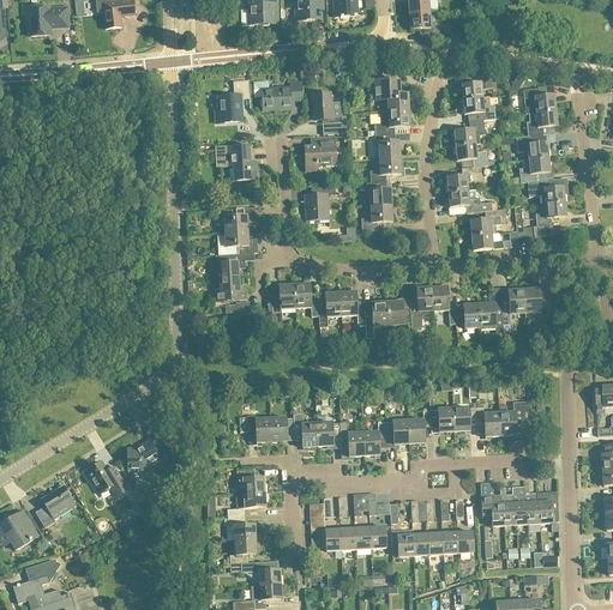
[(95,0),(96,10),(102,10),(103,26),(120,25),(119,14),(134,13),(132,0),(95,0)]
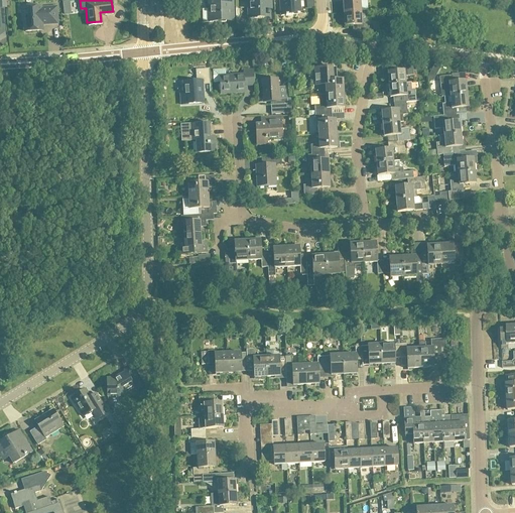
[(206,0),(207,19),(225,18),(225,5),(232,5),(231,0),(206,0)]
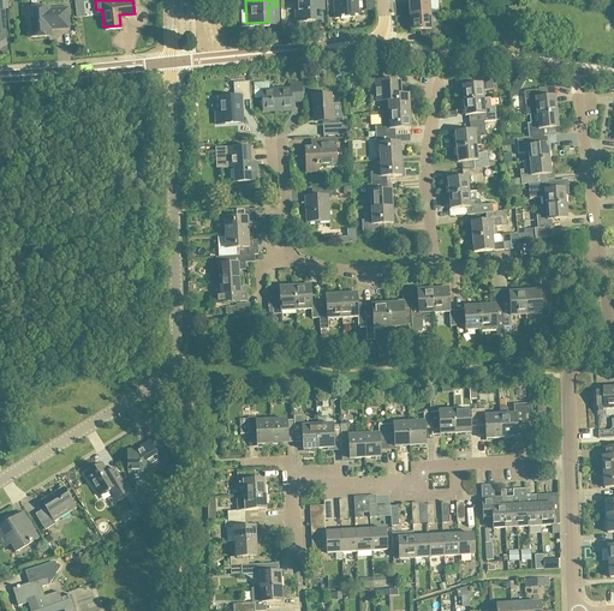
[(314,3),(322,1),(322,0),(293,0),(294,18),(314,18),(314,3)]
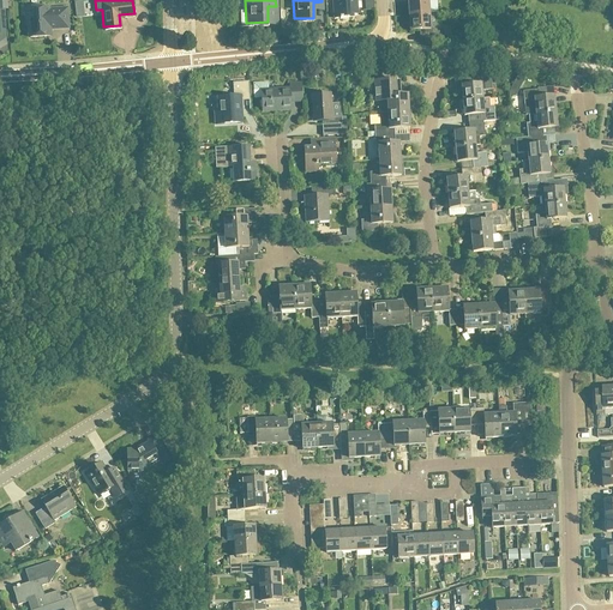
[(331,0),(332,16),(352,14),(352,11),(356,11),(355,0),(331,0)]
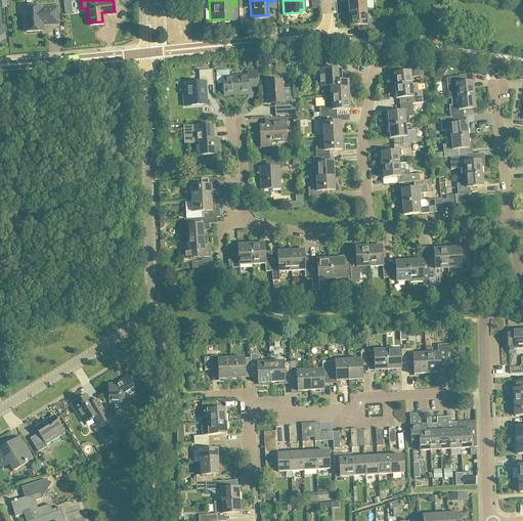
[(348,10),(365,9),(364,0),(347,0),(348,10)]
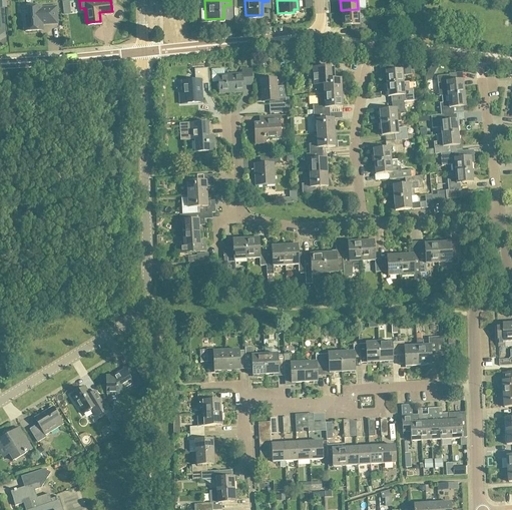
[(23,18),(24,28),(40,27),(40,21),(42,21),(42,20),(45,20),(45,21),(56,20),(55,4),(39,5),(39,3),(21,5),(21,18),(23,18)]
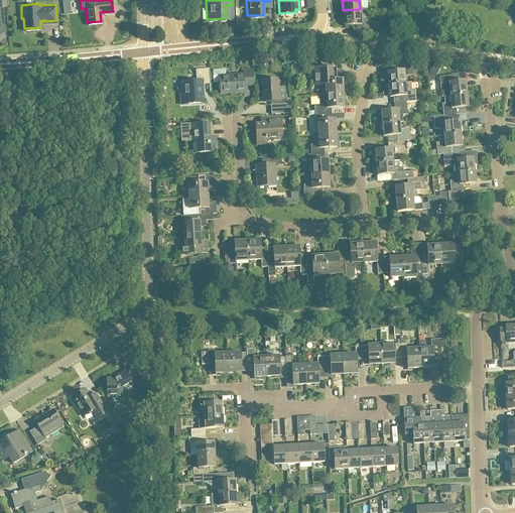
[(360,9),(343,10),(344,23),(356,22),(356,29),(368,28),(368,21),(367,10),(360,10),(360,9)]
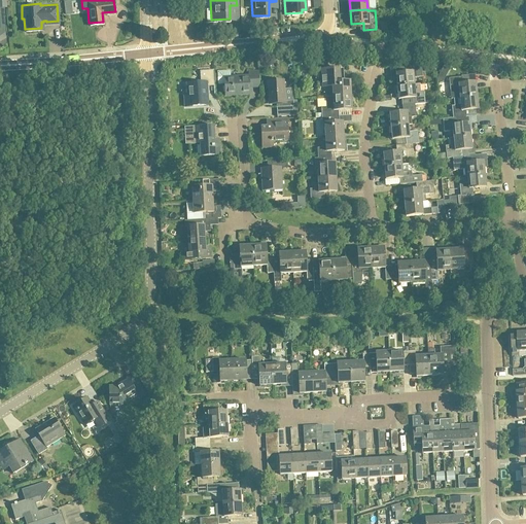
[(422,74),(420,62),(394,64),(396,83),(400,83),(414,82),(414,81),(413,75),(422,74)]
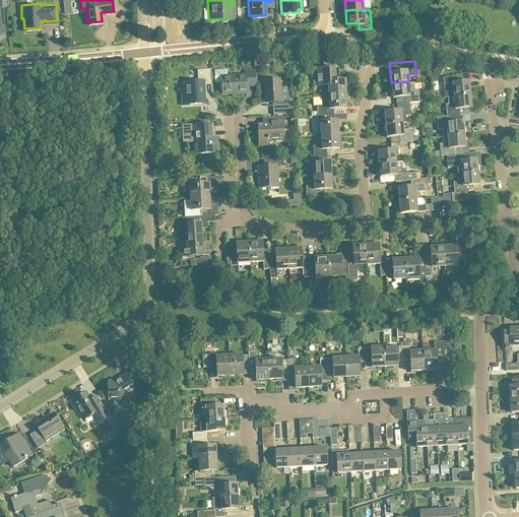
[(339,77),(339,71),(338,64),(317,66),(317,73),(318,83),(319,83),(327,82),(328,92),(346,91),(345,77),(339,77)]
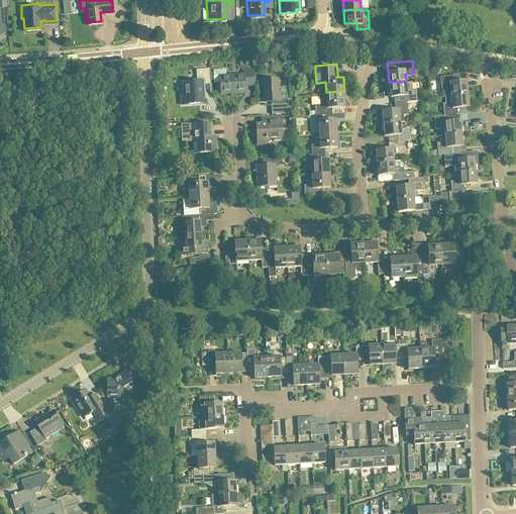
[(184,91),(181,91),(182,102),(195,101),(203,100),(203,97),(202,82),(210,82),(209,66),(196,67),(197,78),(184,79),(184,91)]
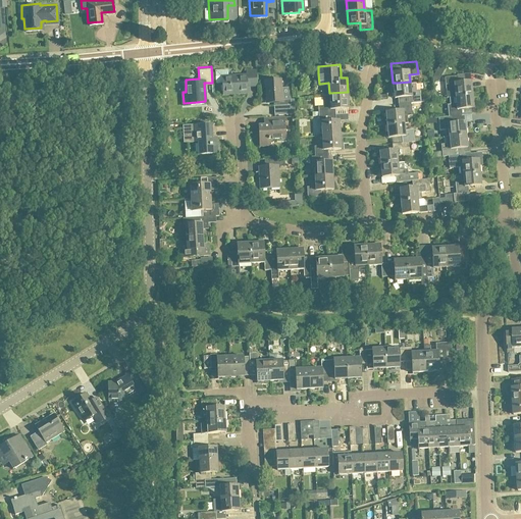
[(246,72),(228,73),(227,67),(215,68),(216,81),(222,80),(223,92),(248,91),(247,84),(257,83),(256,67),(246,68),(246,72)]
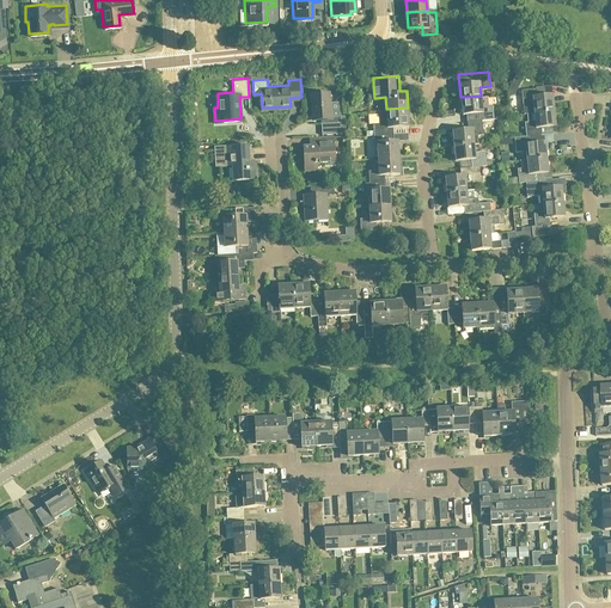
[(533,110),(554,109),(553,92),(537,94),(536,86),(521,87),(523,102),(524,102),(525,111),(533,110)]
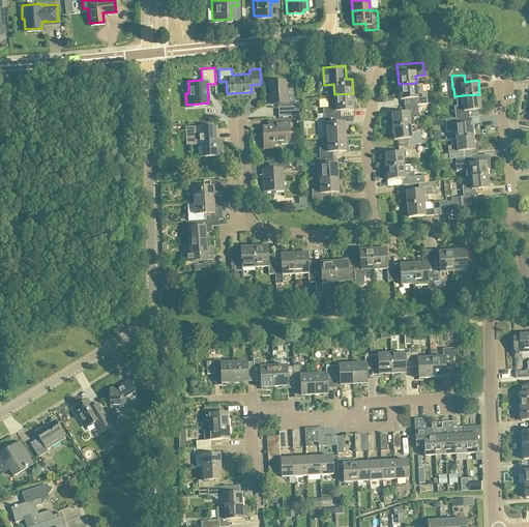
[(286,94),(285,80),(269,81),(270,99),(277,99),(277,106),(295,105),(295,93),(286,94)]
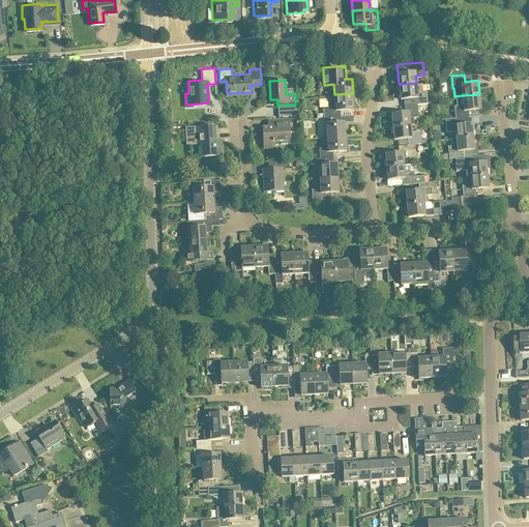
[(403,84),(399,84),(400,97),(413,96),(414,103),(417,103),(427,101),(425,89),(422,89),(421,83),(421,82),(416,82),(416,83),(403,84)]
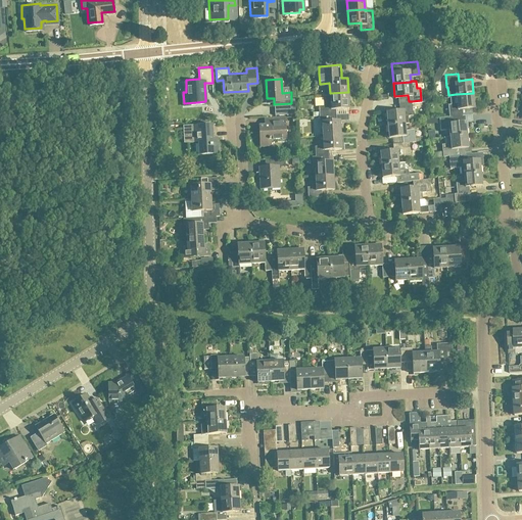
[(319,103),(319,109),(314,110),(314,114),(319,113),(328,112),(336,112),(335,106),(348,105),(348,92),(330,93),(322,94),(322,103),(319,103)]
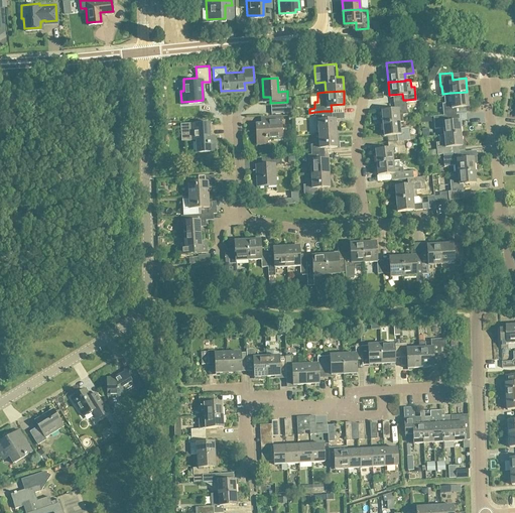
[(442,94),(443,101),(442,101),(442,113),(445,113),(456,112),(455,106),(468,104),(467,92),(449,93),(442,94)]
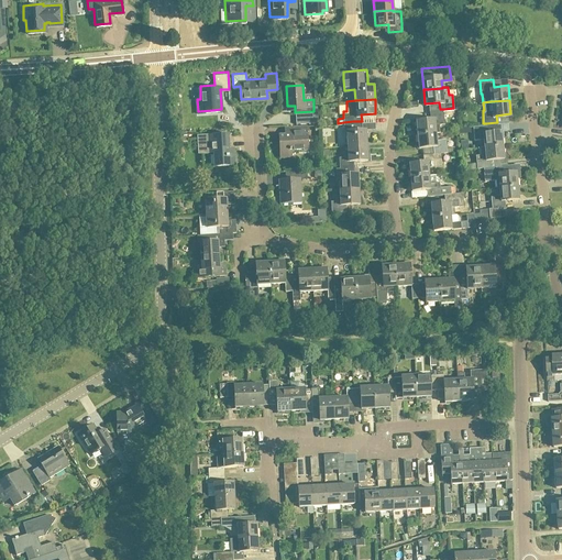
[(443,109),(440,109),(429,110),(430,118),(416,119),(417,132),(436,131),(439,130),(438,122),(444,122),(443,109)]
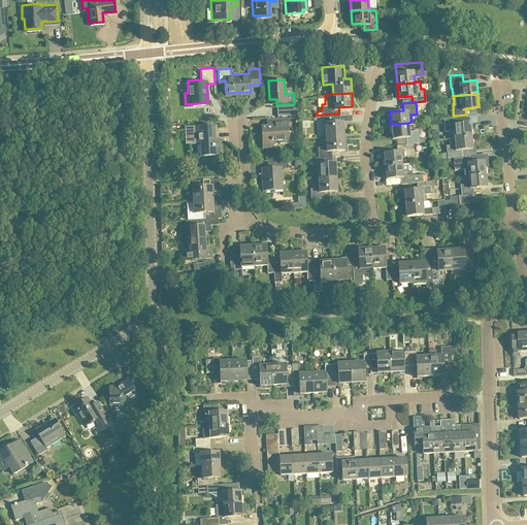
[(331,113),(322,115),(323,125),(325,125),(326,135),(334,134),(343,134),(343,120),(339,120),(339,113),(331,113)]
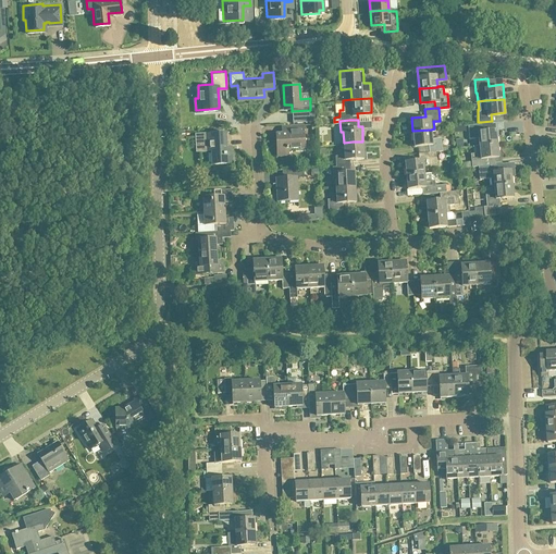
[(478,122),(468,123),(469,136),(478,135),(479,143),(486,143),(497,142),(495,128),(481,130),(481,122),(478,122)]
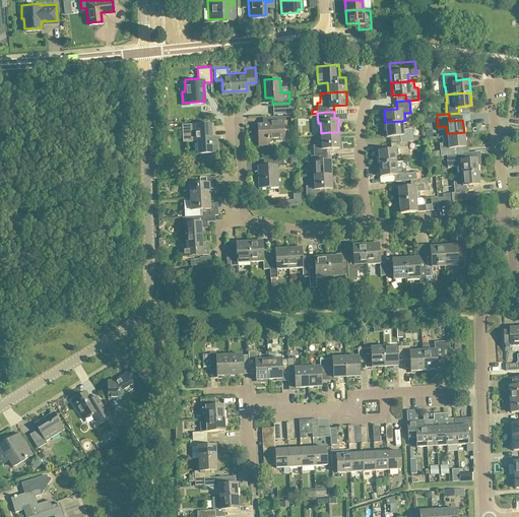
[(285,133),(284,133),(282,115),(266,116),(267,122),(258,123),(259,143),(269,142),(268,138),(274,137),(274,139),(285,138),(285,133)]
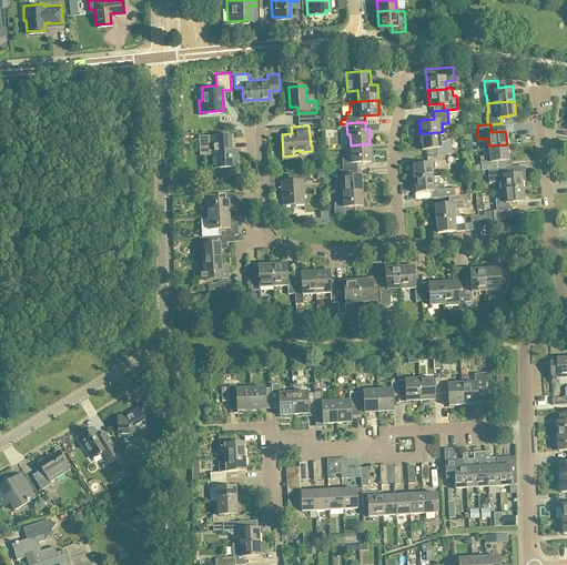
[(216,165),(238,164),(236,147),(231,148),(230,132),(199,134),(200,152),(215,151),(216,165)]
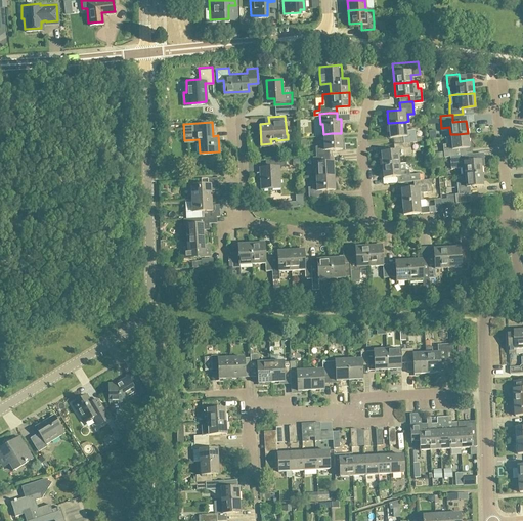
[(406,129),(405,122),(388,123),(389,136),(403,134),(403,141),(409,140),(416,140),(420,139),(420,135),(416,136),(415,128),(406,129)]
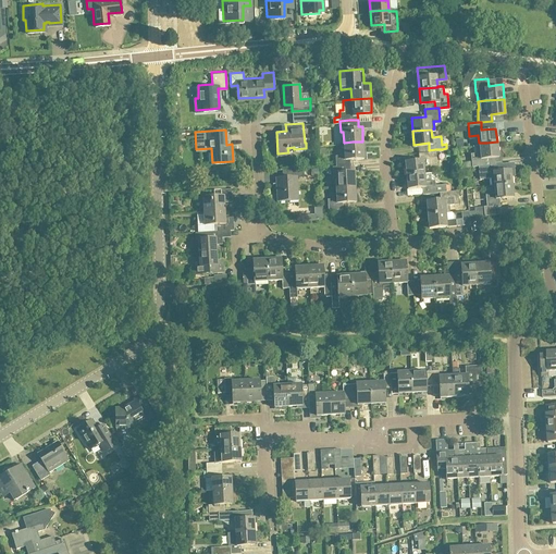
[(353,142),(344,143),(344,152),(335,154),(336,164),(350,163),(350,162),(349,157),(363,156),(362,142),(353,142)]
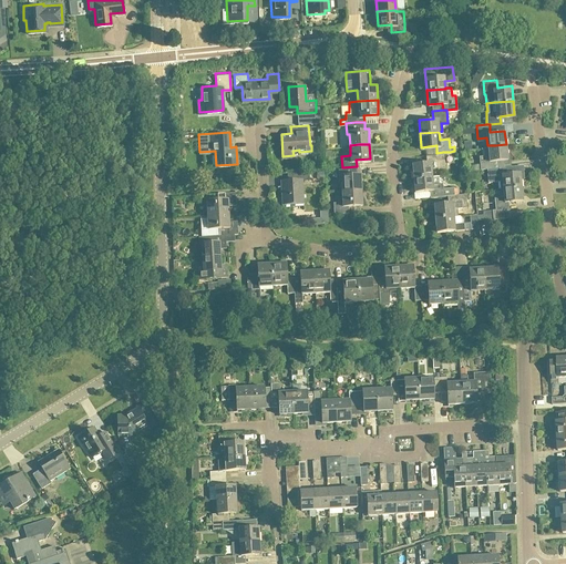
[(483,146),(483,154),(479,154),(480,167),(486,166),(494,166),(493,160),(507,157),(506,144),(495,145),(487,145),(483,146)]
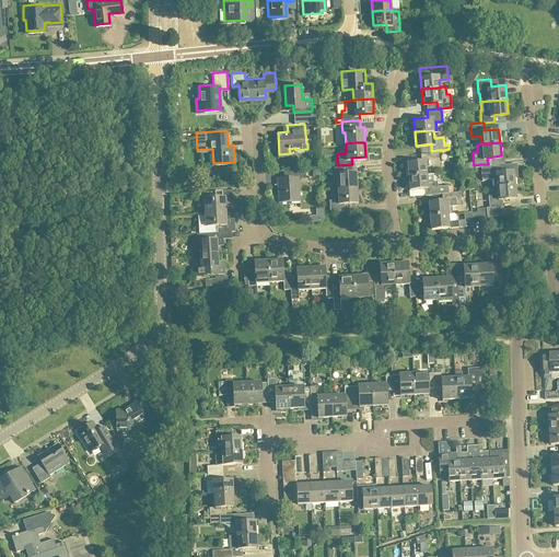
[(438,150),(431,151),(421,152),(421,159),(407,160),(408,174),(433,172),(433,171),(427,172),(426,164),(440,163),(438,150)]
